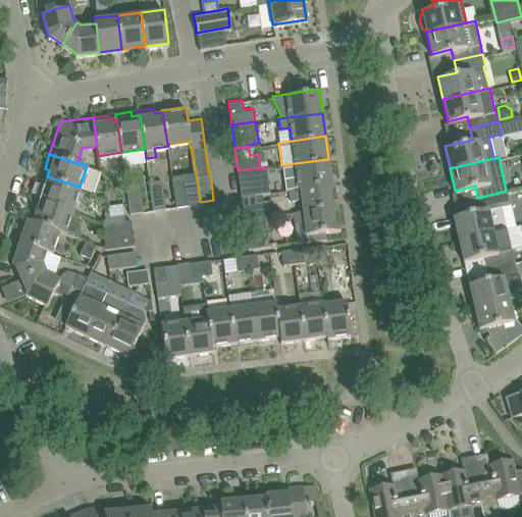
[(295,163),(298,187),(301,187),(331,182),(328,159),(295,163)]
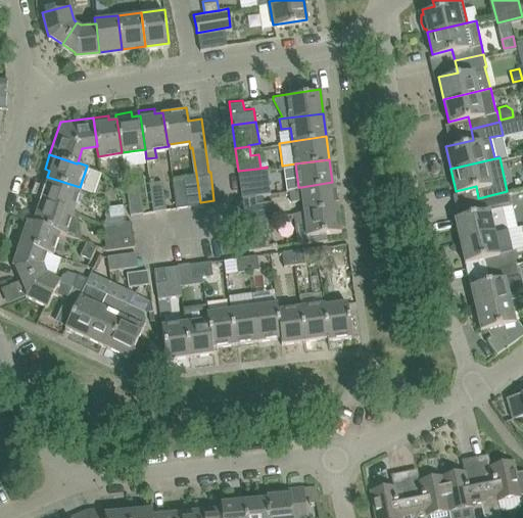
[(238,171),(241,194),(270,190),(267,168),(238,171)]
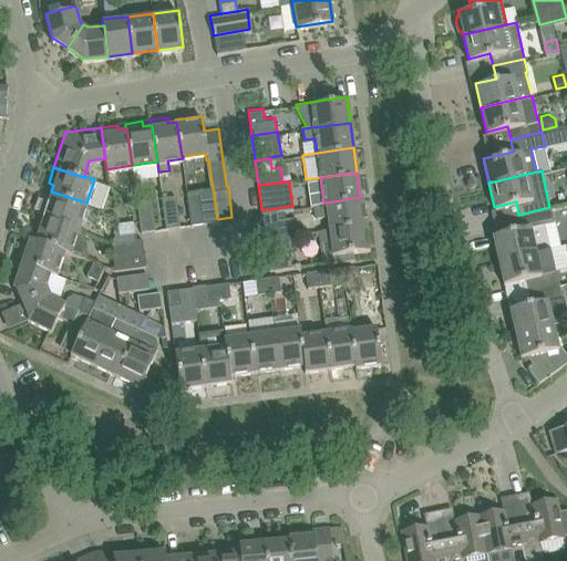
[(213,188),(199,190),(204,220),(217,219),(213,188)]
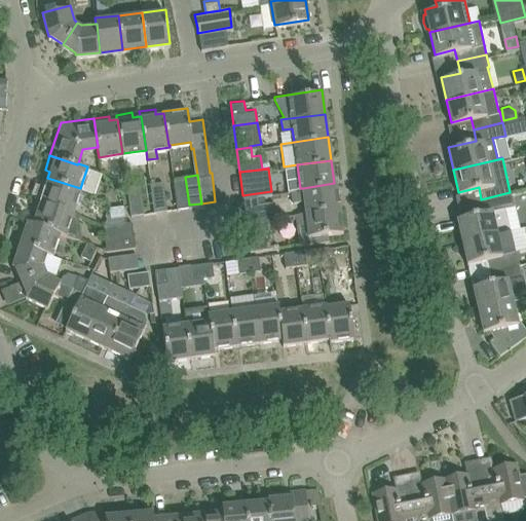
[(189,205),(185,177),(173,178),(177,207),(189,205)]
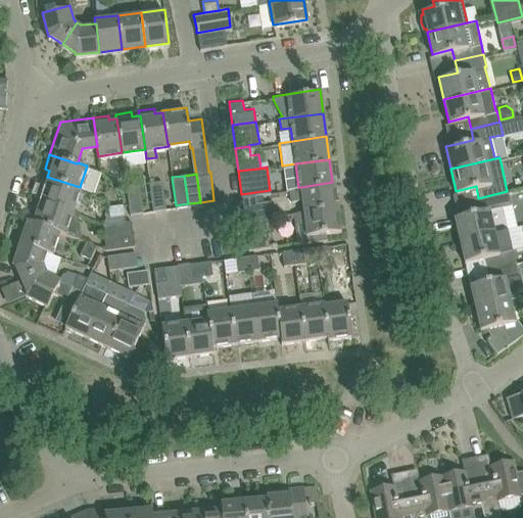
[(41,181),(35,197),(73,209),(80,187),(47,177),(46,182),(41,181)]
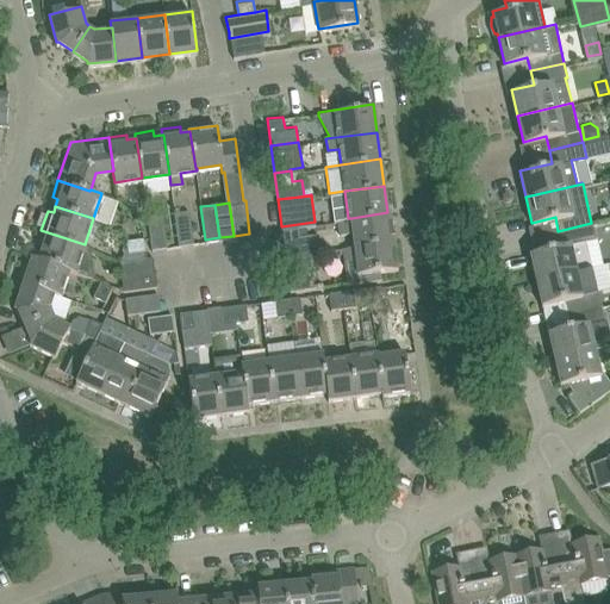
[(173,211),(178,243),(193,242),(188,209),(173,211)]
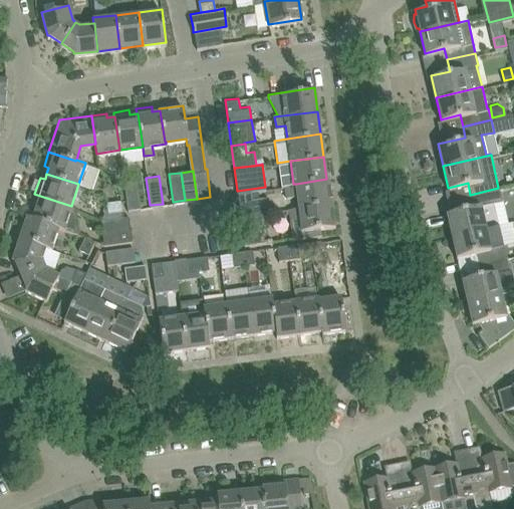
[(123,181),(124,192),(127,209),(141,207),(137,179),(123,181)]
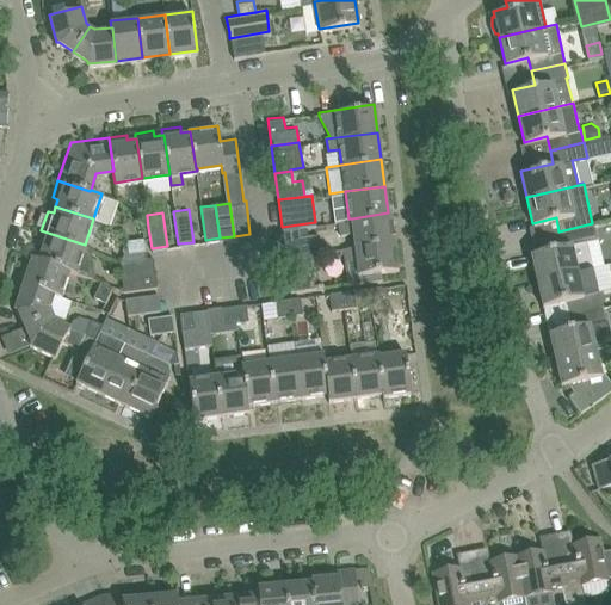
[(343,246),(343,247),(394,240),(390,213),(388,213),(352,218),(349,218),(338,221),(339,233),(352,232),(355,244),(343,246)]
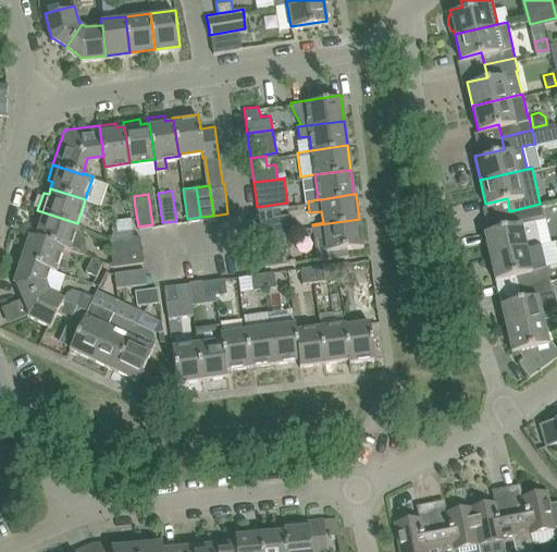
[(257,207),(260,232),(283,229),(292,228),(289,210),(280,211),(279,205),(287,203),(257,207)]
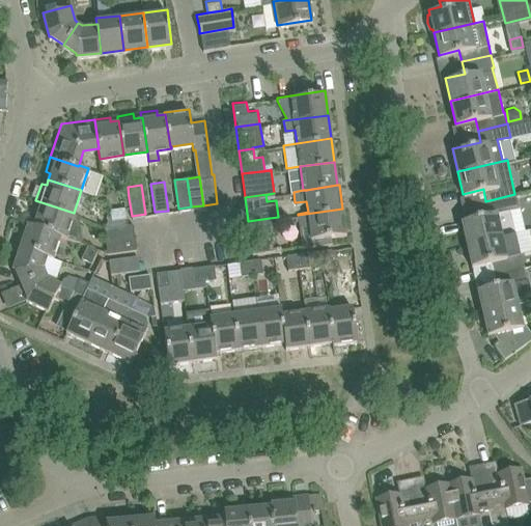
[(466,242),(514,230),(523,228),(514,194),(485,201),(488,213),(460,219),(466,242)]
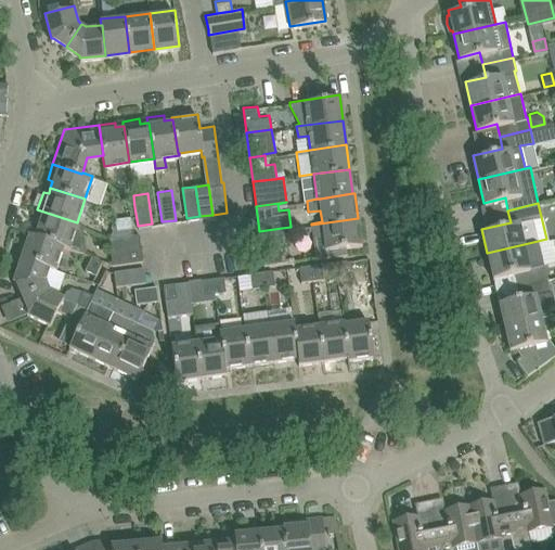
[(37,209),(29,232),(35,233),(35,234),(53,240),(53,241),(61,243),(63,243),(63,244),(69,246),(69,245),(82,251),(84,247),(80,224),(77,222),(37,209)]
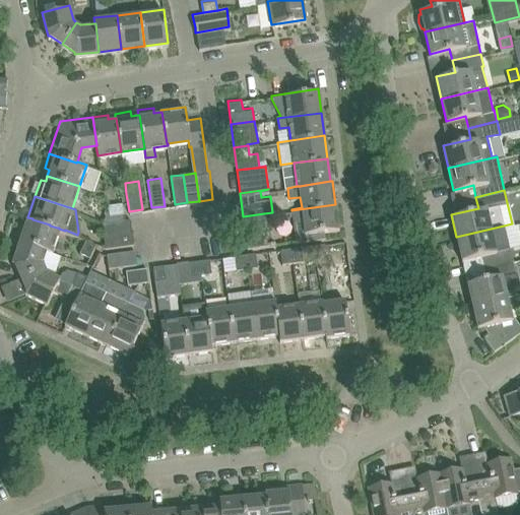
[(122,201),(108,203),(108,209),(109,213),(123,212),(122,201)]
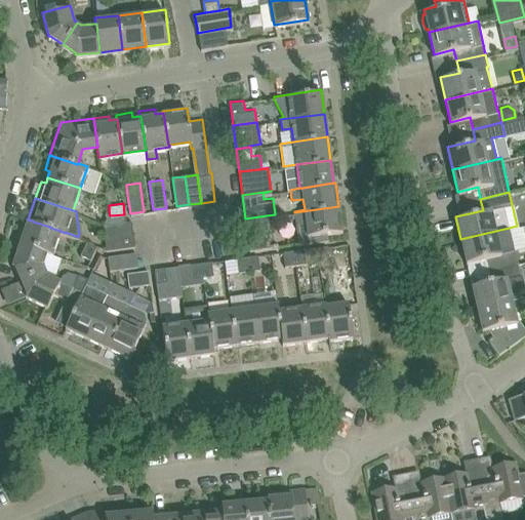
[(338,206),(294,212),(298,242),(327,238),(326,232),(341,230),(338,206)]
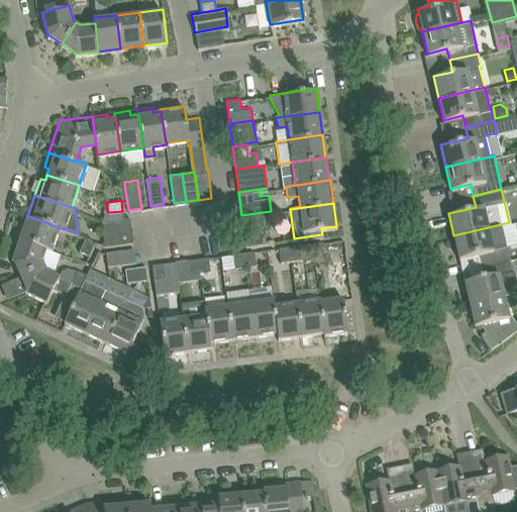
[(123,216),(122,211),(108,212),(107,208),(102,208),(103,212),(102,216),(102,219),(101,219),(102,231),(130,227),(129,215),(123,216)]
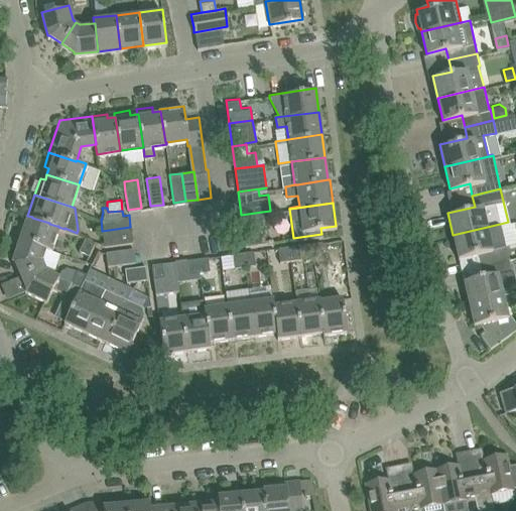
[(26,215),(19,238),(45,247),(45,248),(50,250),(58,227),(58,226),(56,226),(49,224),(49,223),(32,218),(32,217),(27,216),(26,215)]
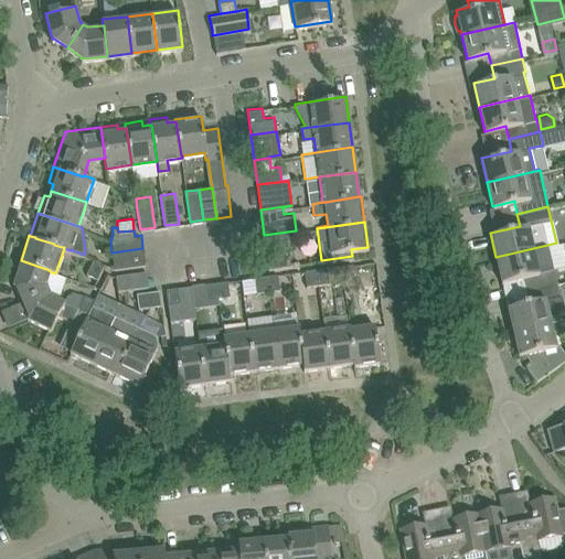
[(522,276),(525,289),(557,281),(554,268),(553,268),(547,245),(496,257),(501,281),(522,276)]
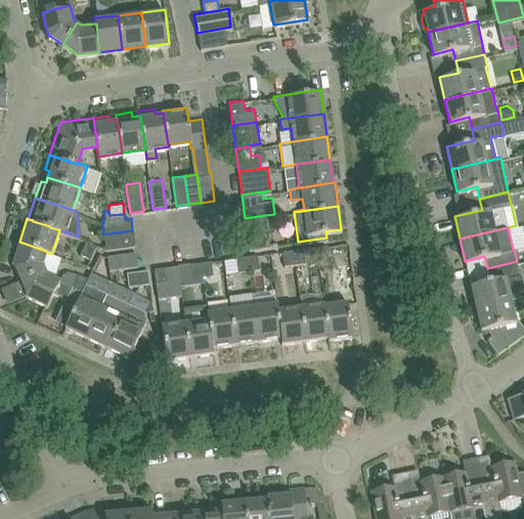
[(269,245),(268,238),(262,239),(260,228),(246,230),(249,248),(269,245)]
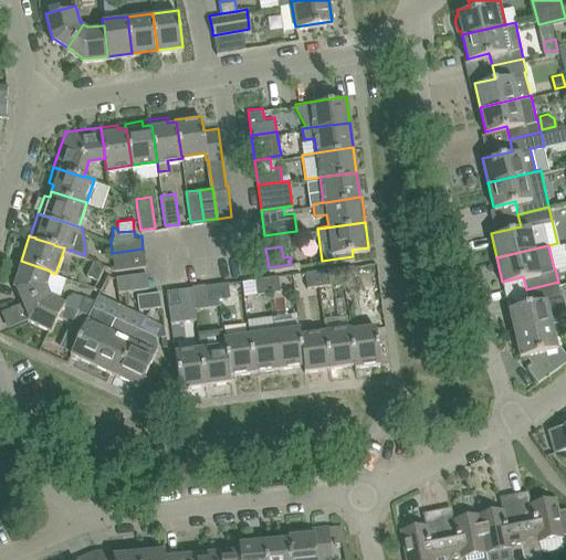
[(143,249),(112,253),(114,267),(145,263),(143,249)]
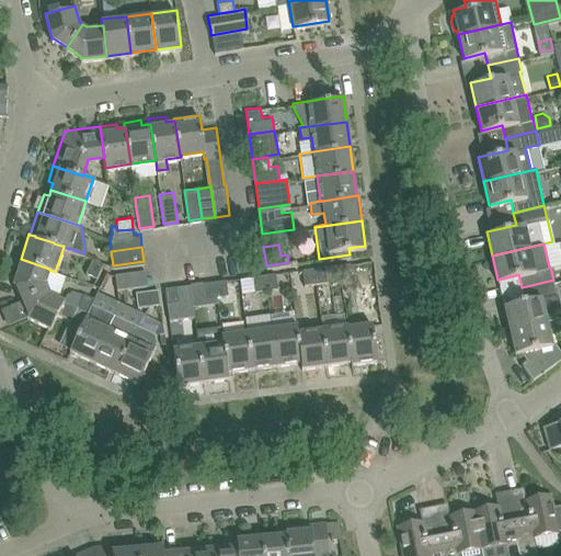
[(84,271),(95,276),(102,261),(92,256),(84,271)]
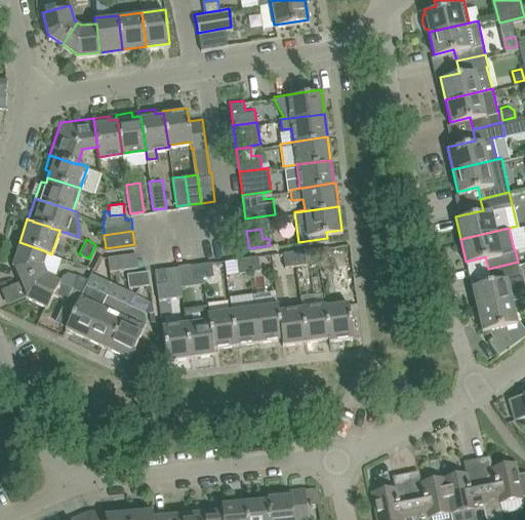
[(14,266),(21,278),(44,268),(42,264),(46,252),(46,251),(19,242),(12,265),(14,266)]
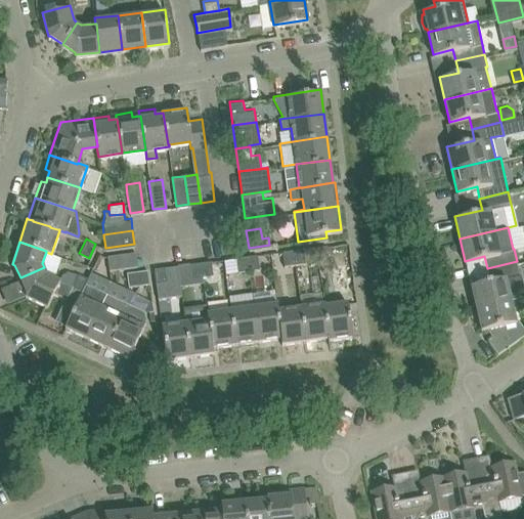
[(315,245),(317,259),(329,258),(326,244),(315,245)]
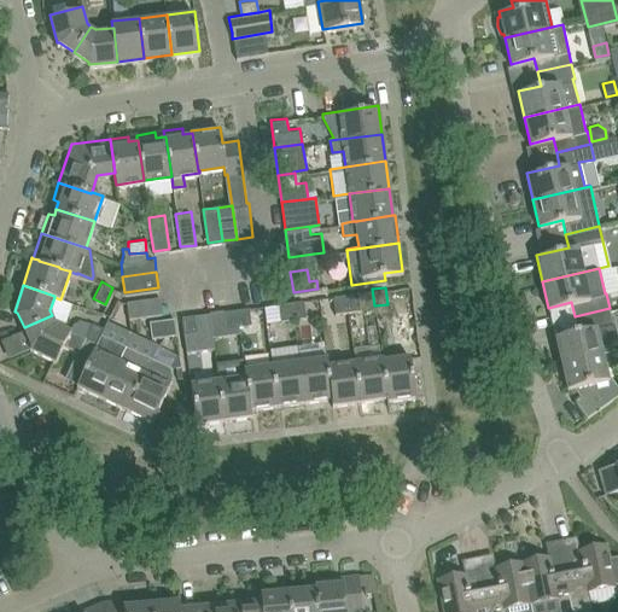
[(357,291),(345,292),(348,309),(360,308),(357,291)]
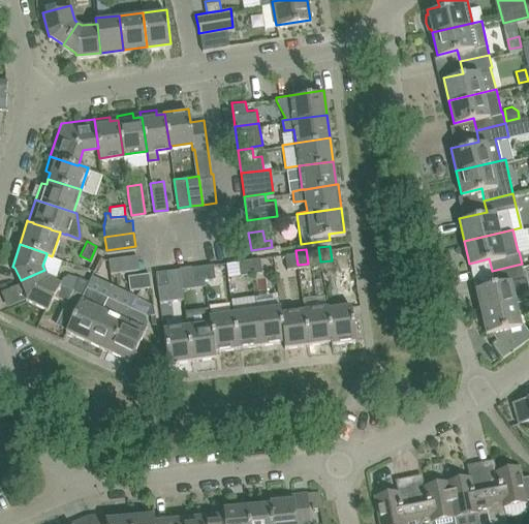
[(298,265),(296,250),(284,252),(286,267),(298,265)]
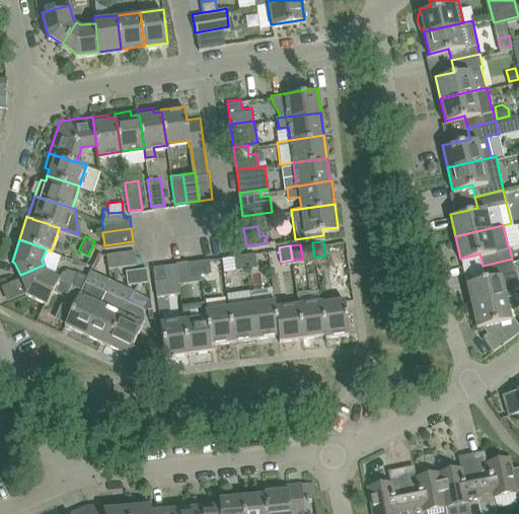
[(105,251),(107,266),(136,262),(134,247),(105,251)]
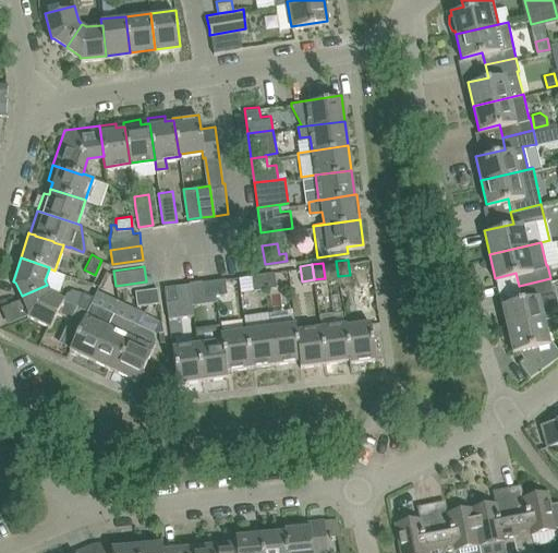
[(274,269),(263,272),(264,286),(276,285),(274,269)]
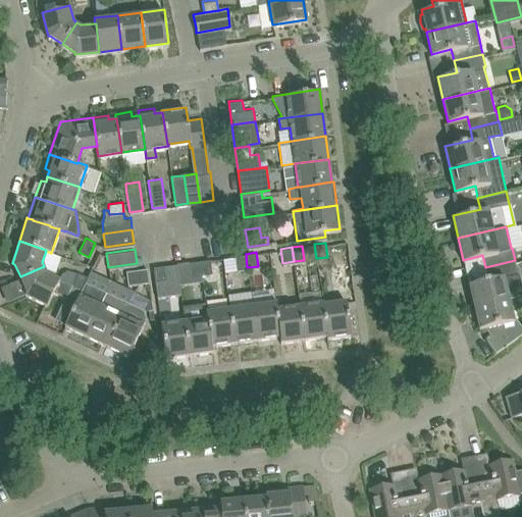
[(247,267),(246,254),(235,255),(237,269),(247,267)]
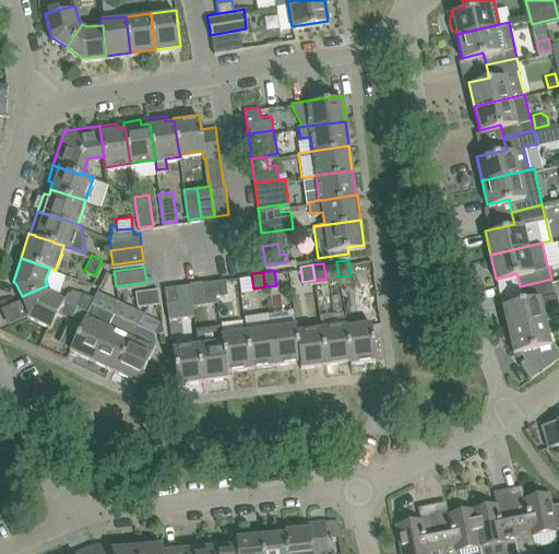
[(225,277),(213,279),(215,293),(226,292),(225,277)]
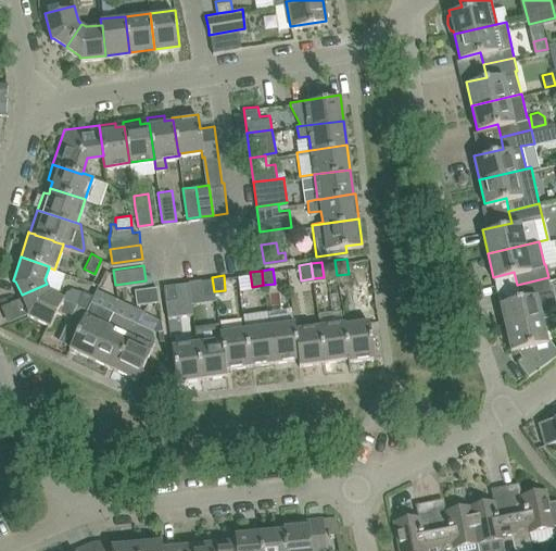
[(214,291),(212,277),(201,278),(203,293),(214,291)]
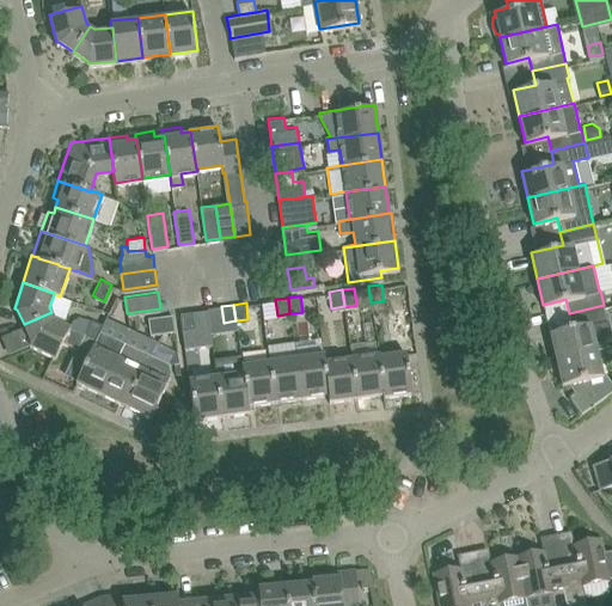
[(550,331),(556,357),(595,348),(589,323),(607,319),(604,305),(569,313),(573,326),(550,331)]
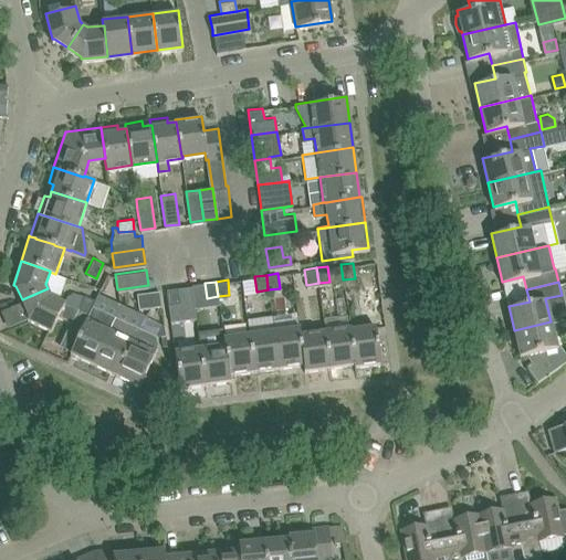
[(166,288),(170,319),(195,316),(190,285),(166,288)]
